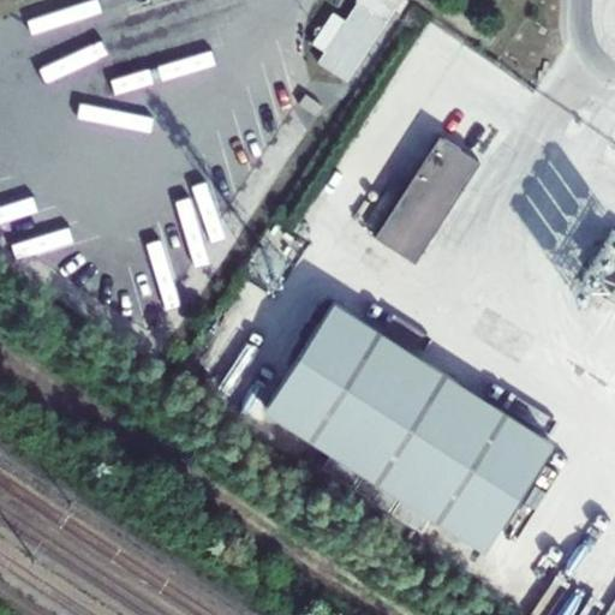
[(286,0),(284,4),(292,12),(304,0),(286,0)]
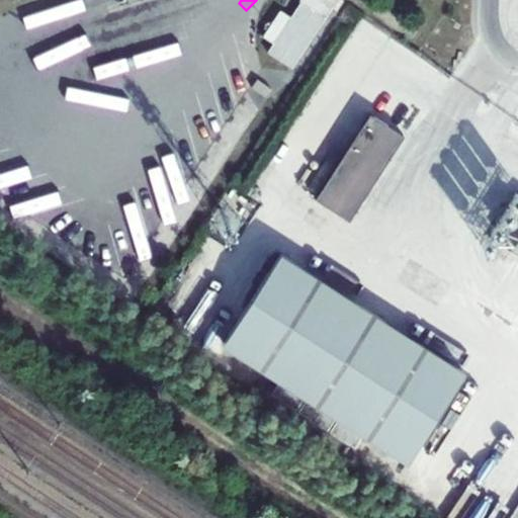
[(272,45),(267,53),(291,70),(337,0),(299,0),(298,2),(299,3),(290,18),(272,45)]
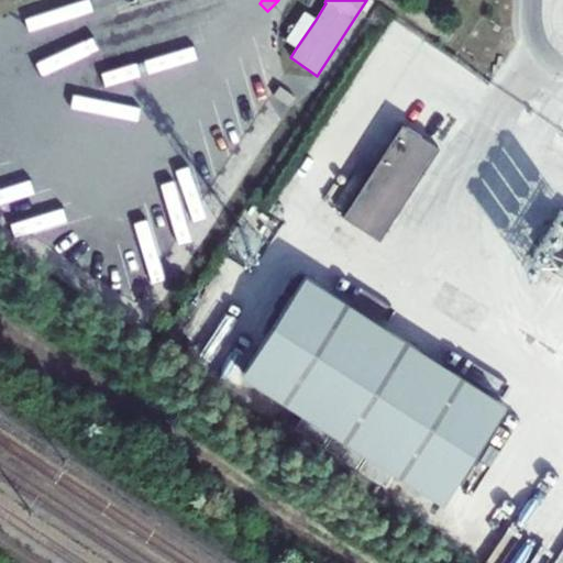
[(285,41),(296,48),(316,20),(304,12),(285,41)]
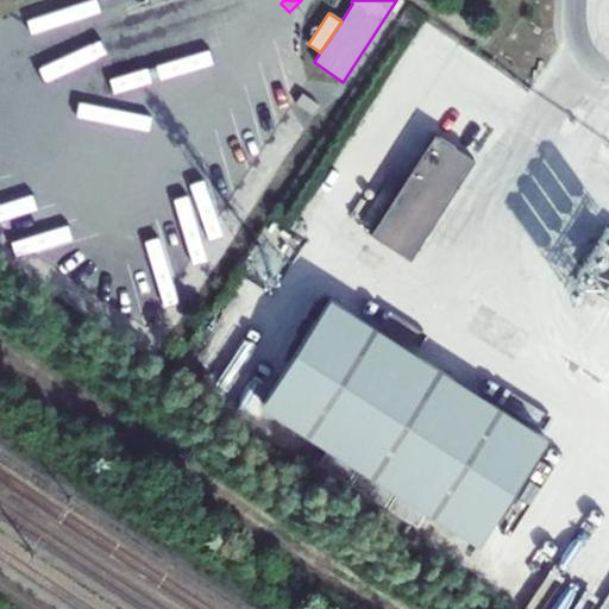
[(320,104),(303,92),(296,102),(313,114),(320,104)]
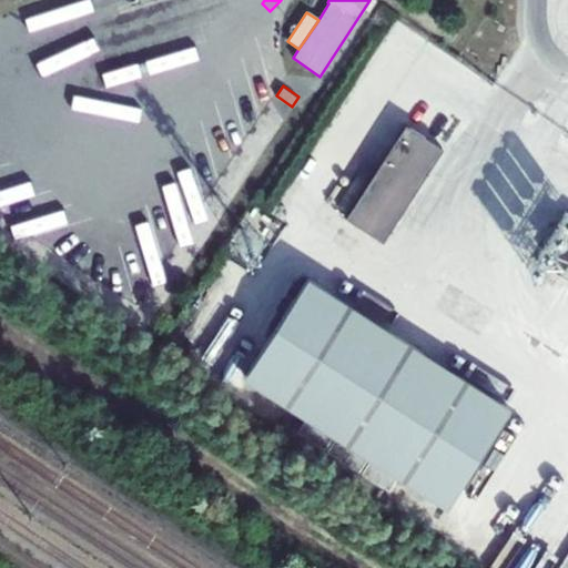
[(407,125),(346,217),(384,242),(445,150),(407,125)]
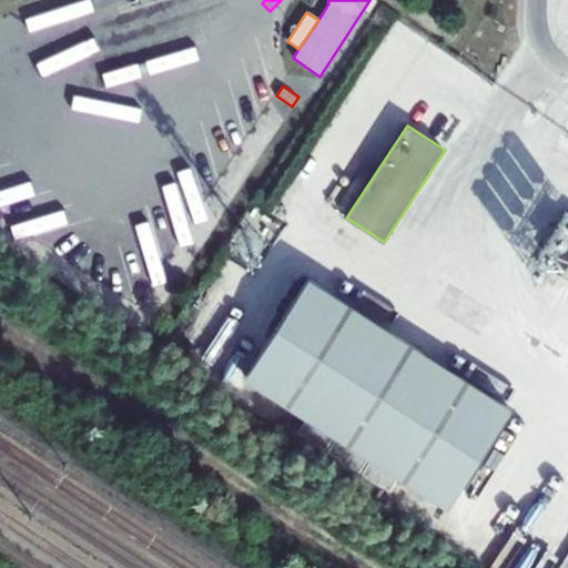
[(307,277),(243,375),(445,508),(509,411),(307,277)]
